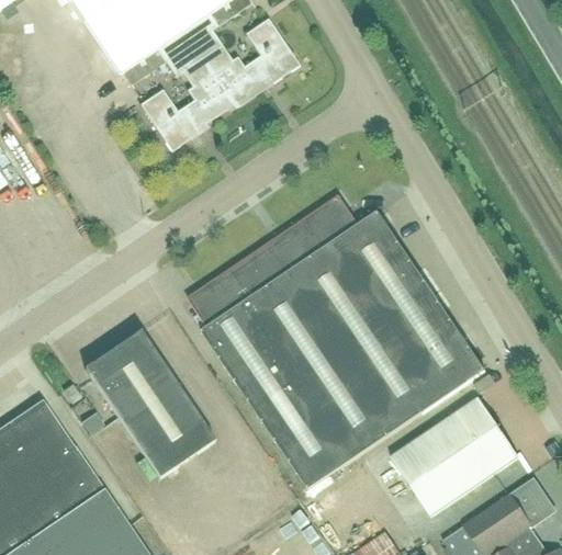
[(156,47),(182,30),(205,13),(224,0),(68,0),(117,72),(122,70),(156,47)]
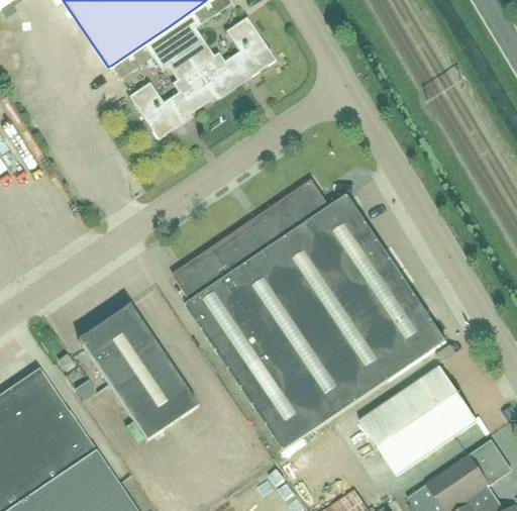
[(213,54),(194,26),(231,1),(230,0),(206,0),(189,12),(168,27),(216,98),(214,95),(247,73),(249,75),(275,59),(245,15),(225,29),(238,49),(223,60),(217,50),(213,54)]
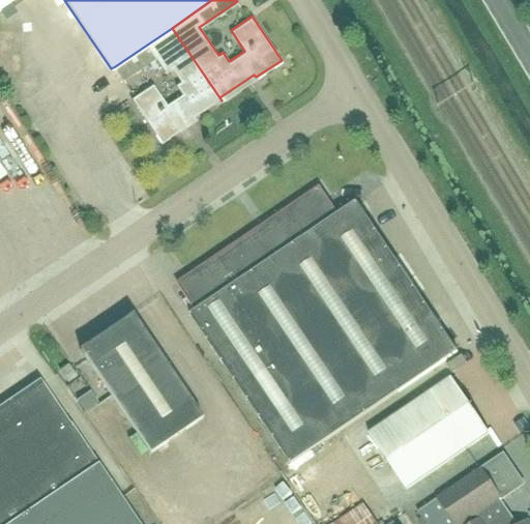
[(153,83),(135,95),(131,97),(160,141),(186,123),(184,120),(219,98),(221,100),(222,100),(172,28),(147,45),(115,66),(122,78),(155,57),(165,70),(172,66),(180,81),(176,84),(181,94),(167,104),(153,83)]
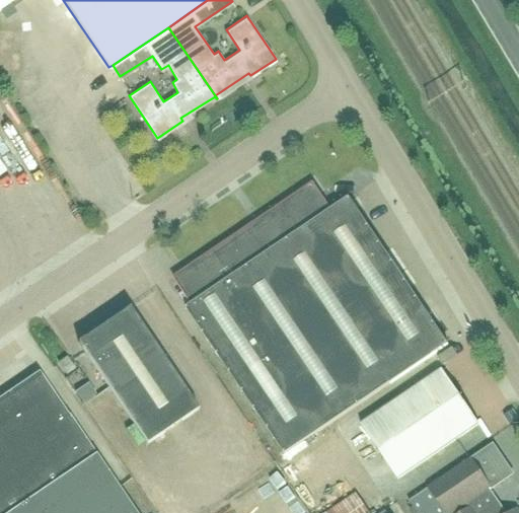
[(330,206),(312,179),(173,274),(192,300),(186,304),(285,450),(448,340),(349,194),(330,206)]
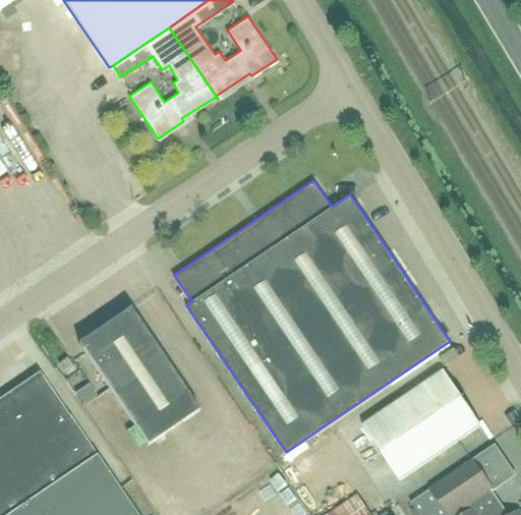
[(147,443),(198,407),(129,305),(77,340),(147,443)]
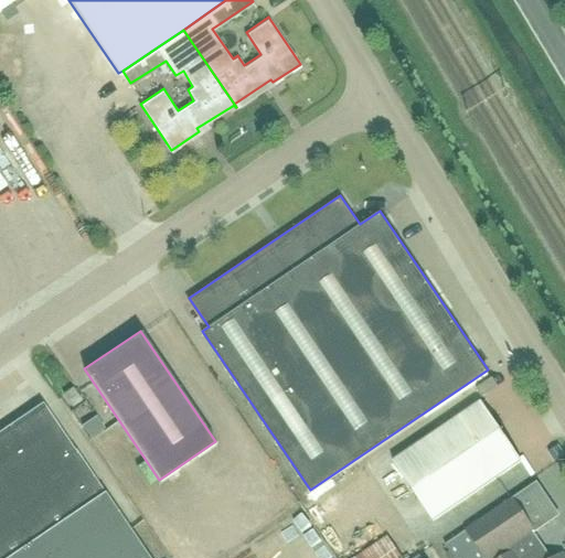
[(72,404),(81,397),(72,384),(63,390),(72,404)]
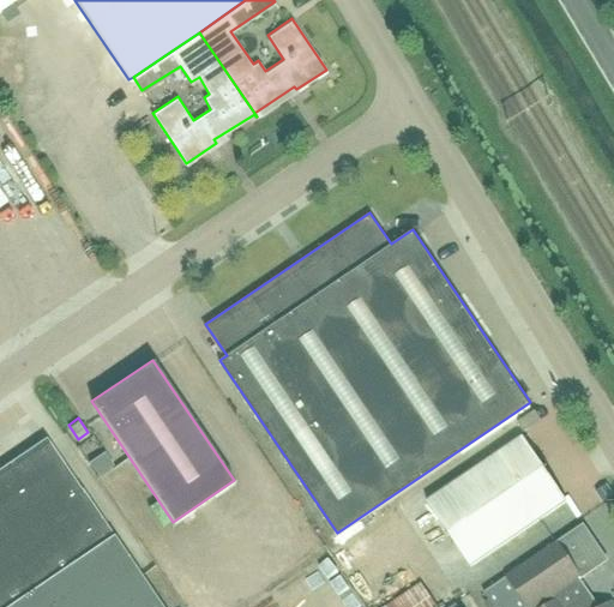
[(470,563),(566,497),(523,433),(427,498),(470,563)]
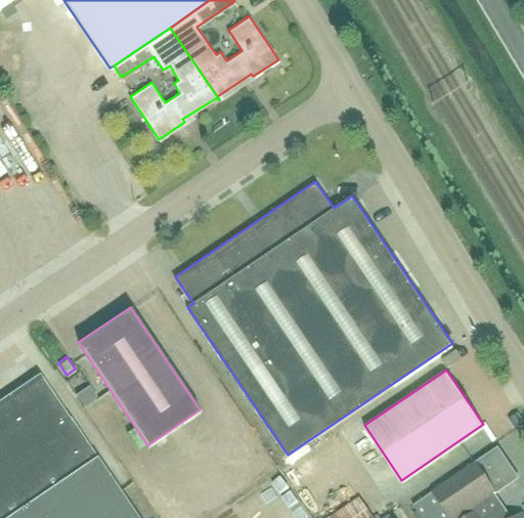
[(0,517),(138,517),(41,374),(0,401),(0,517)]
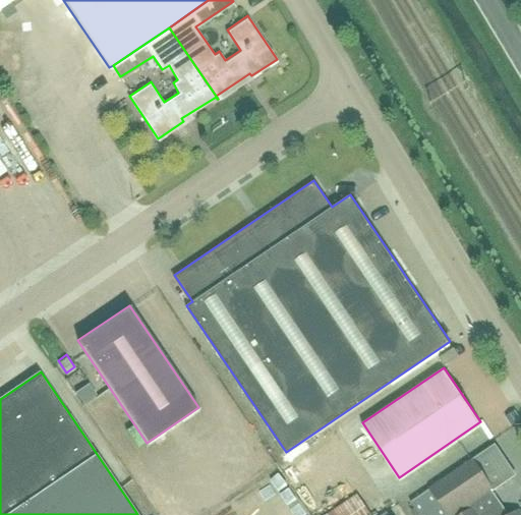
[(515,471),(495,442),(410,500),(415,506),(412,509),(415,514),(482,514),(501,503),(490,488),(515,471)]
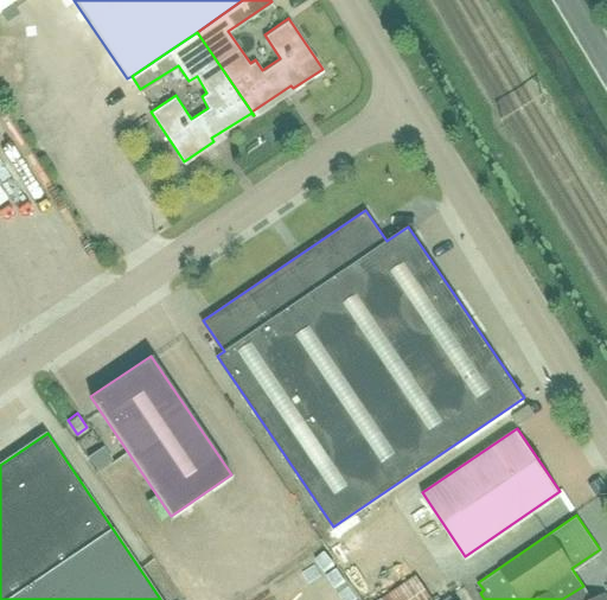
[(372,599),(434,599),(435,599),(416,572),(374,599),(372,599)]
